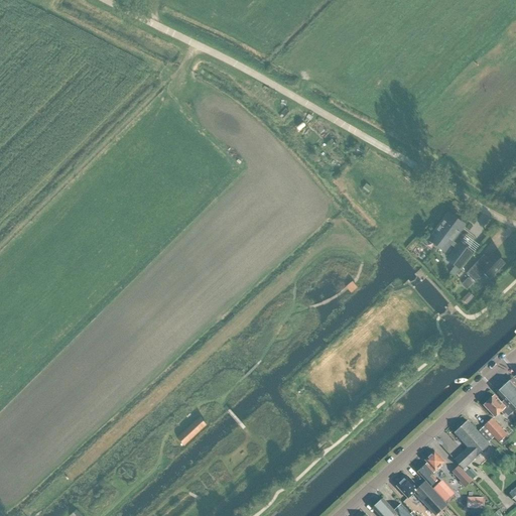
[(356,147),(352,153),(360,157),(363,151),(356,147)]
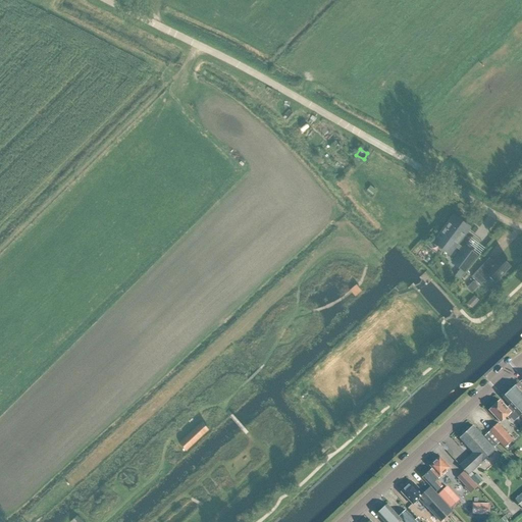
[(453,216),(435,240),(449,249),(454,242),(456,244),(468,227),(453,216)]
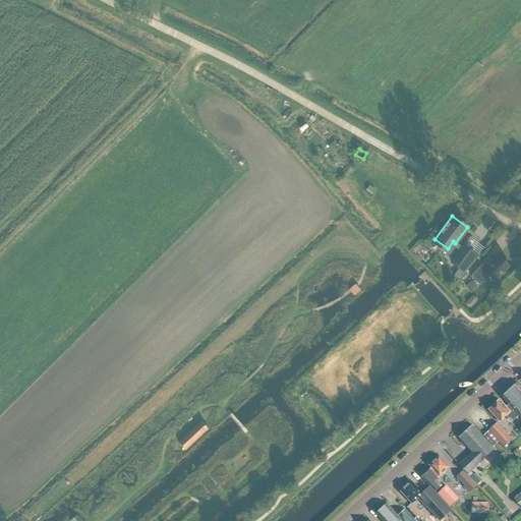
[(475,254),(463,246),(451,263),(463,271),(475,254)]
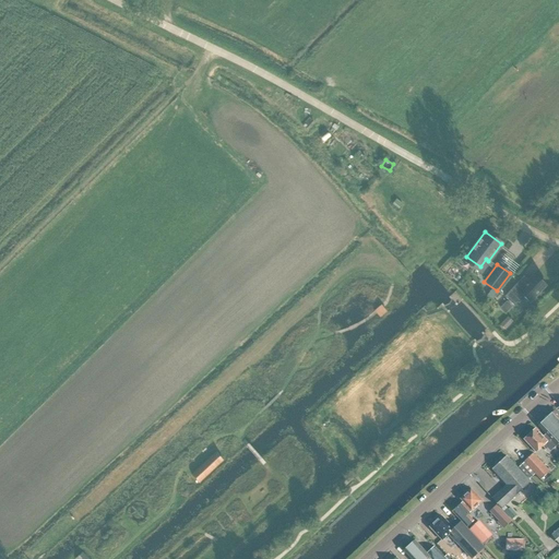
[(521,288),(515,284),(504,296),(515,306),(523,296),(530,302),(546,285),(534,274),(521,288)]
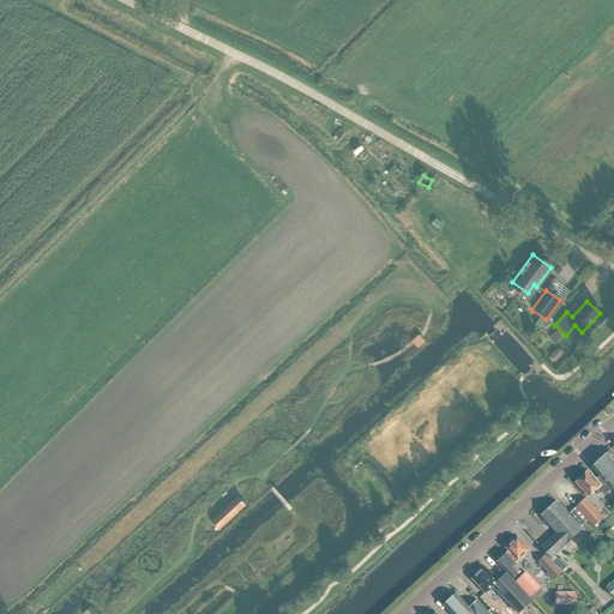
[(551,336),(555,342),(563,336),(557,330),(551,336)]
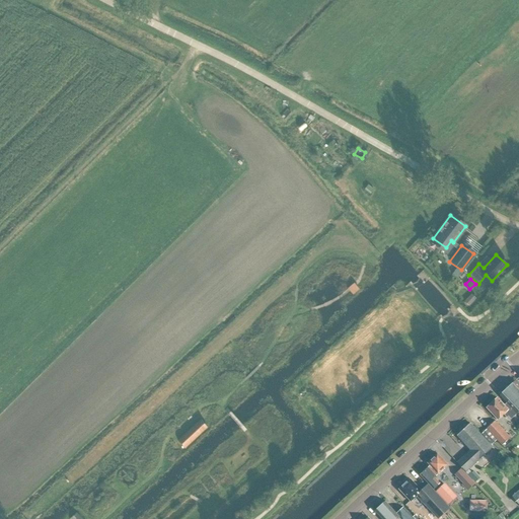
[(518,384),(515,381),(501,394),(508,401),(517,413),(518,414),(518,384)]
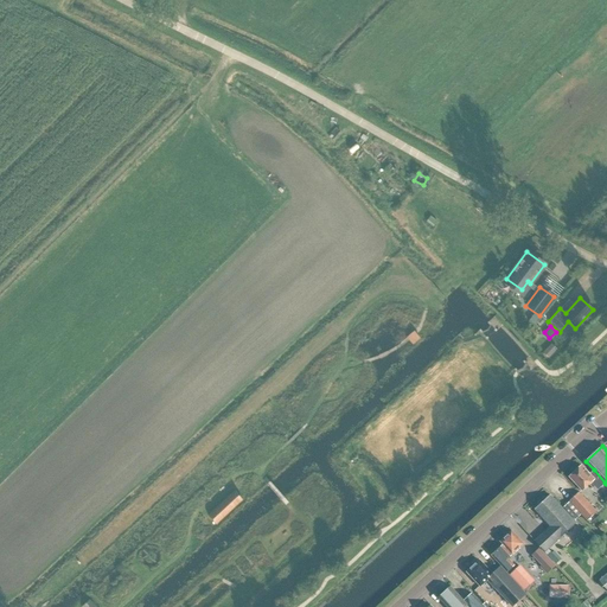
[(594,470),(590,473),(582,465),(570,477),(582,490),(590,483),(593,486),(595,485),(598,489),(605,483),(594,470)]
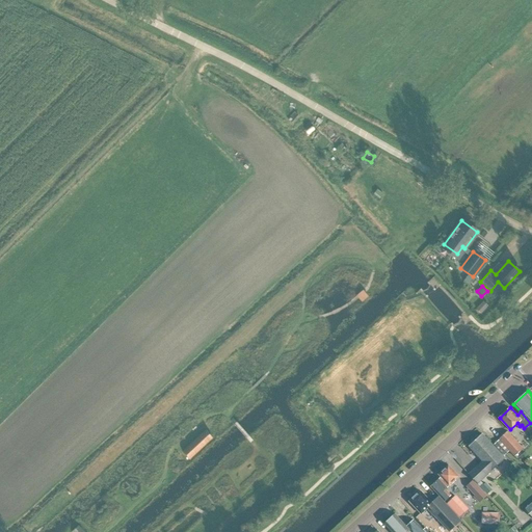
[(189,459),(212,437),(205,429),(182,451),(189,459)]
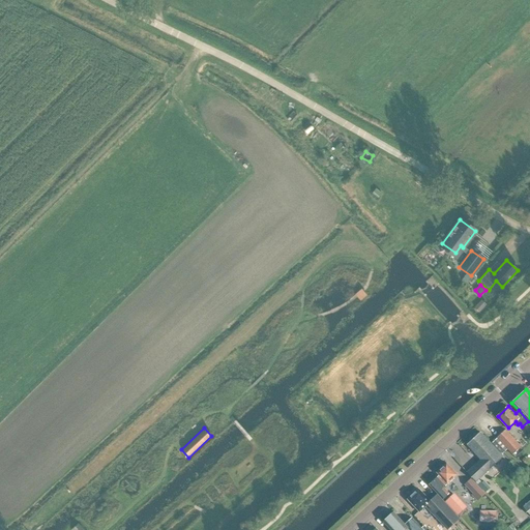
[(522,446),(506,430),(493,442),(500,450),(505,446),(512,454),(522,446)]
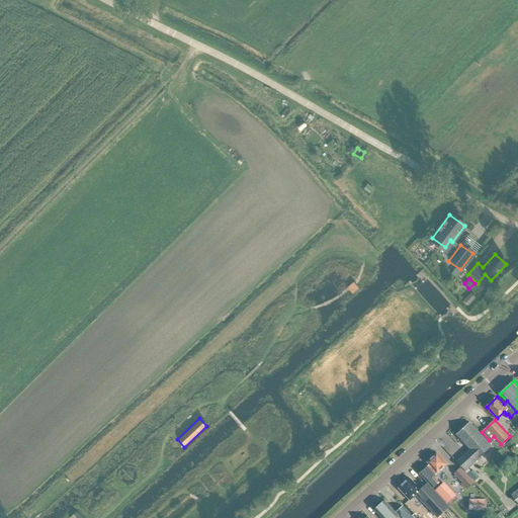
[(488,441),(480,433),(469,422),(456,434),(470,448),(456,461),(465,470),(492,446),(488,441)]
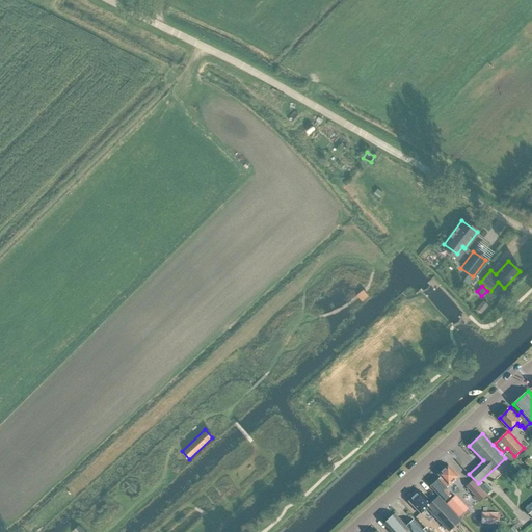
[(445,501),(451,495),(445,489),(459,476),(449,464),(439,474),(442,478),(432,487),(445,501)]
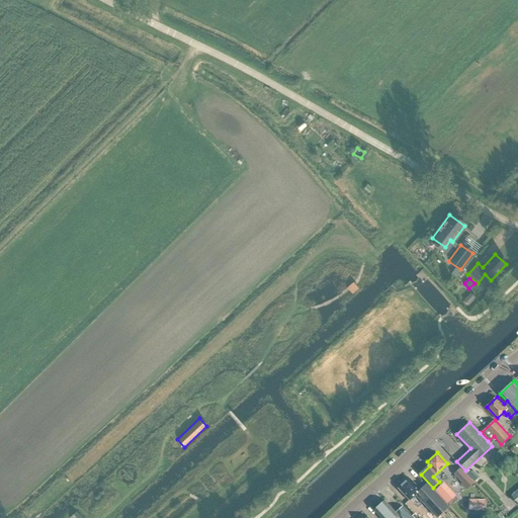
[(467,490),(475,483),(460,467),(454,473),(462,482),(461,484),(467,490)]
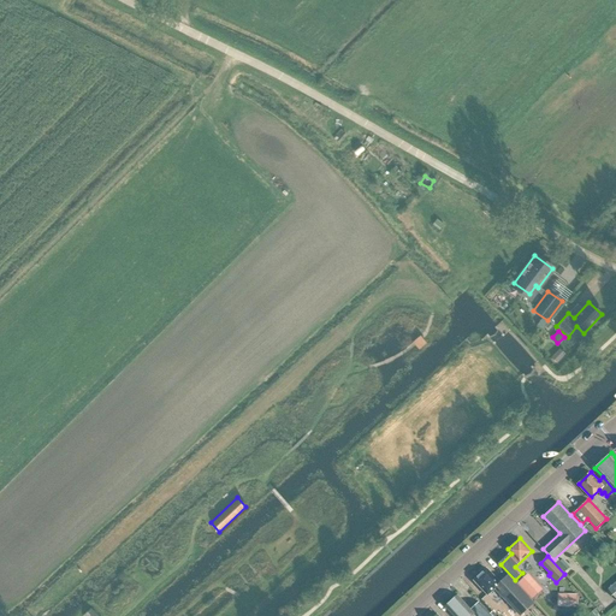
[(533,599),(516,584),(508,575),(501,582),(487,568),(474,580),(489,594),(496,588),(521,615),(535,602),(533,599)]
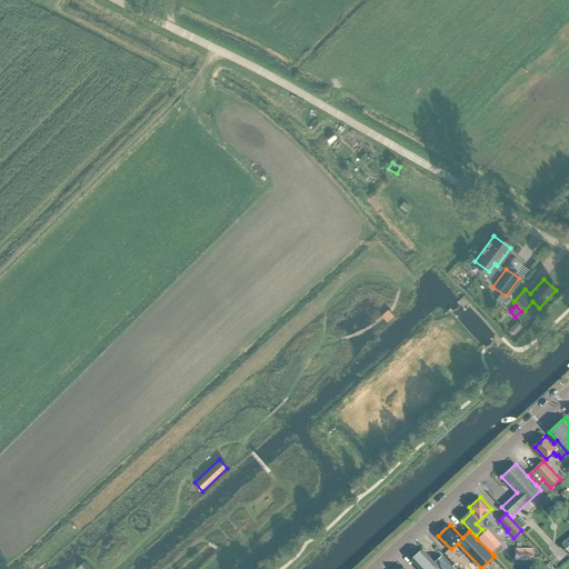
[(477,539),(492,553),(496,549),(500,546),(487,530),(477,539)]
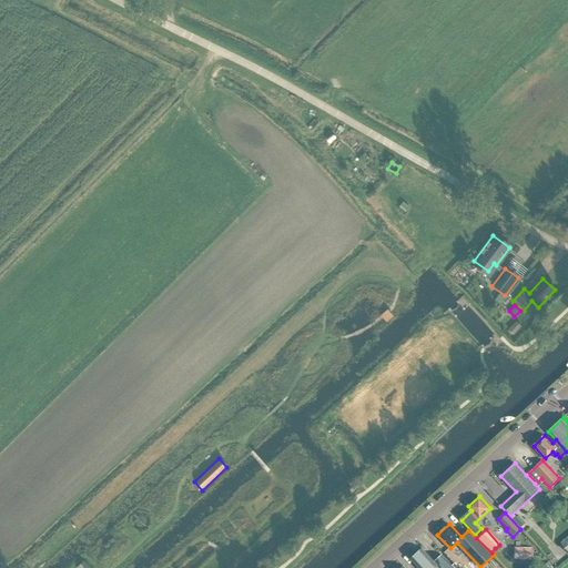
[(435,561),(423,548),(415,555),(416,555),(412,559),(419,567),(454,567),(442,555),(435,561)]
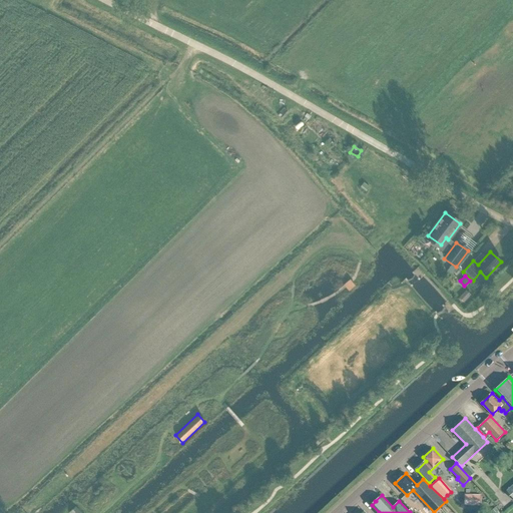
[(471,505),(481,505),(481,495),(471,495),(471,505)]
